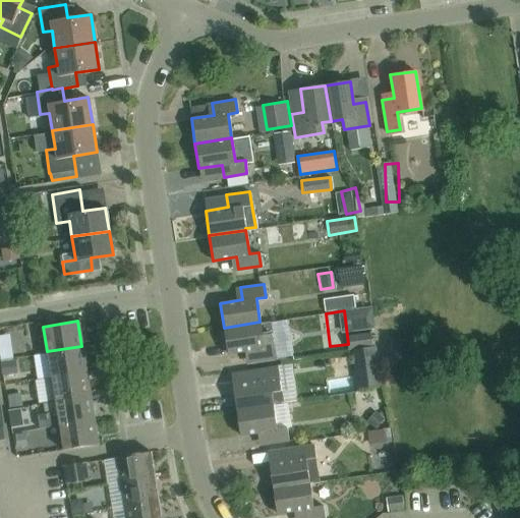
[(260,322),(224,328),(227,352),(250,349),(252,361),(275,357),(271,330),(261,331),(260,322)]
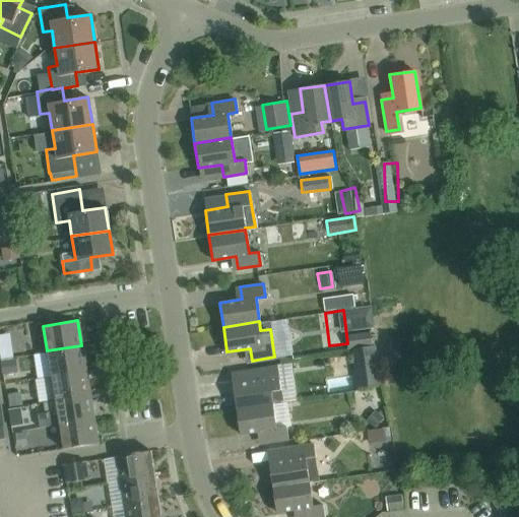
[(378,347),(373,325),(348,331),(354,353),(378,347)]
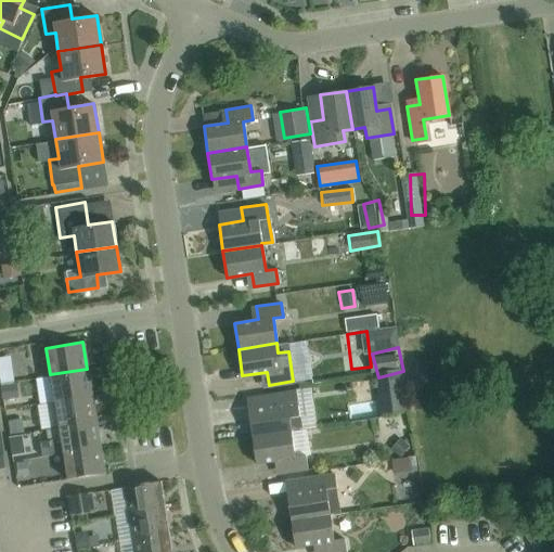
[(53,400),(91,395),(87,369),(50,374),(53,400)]
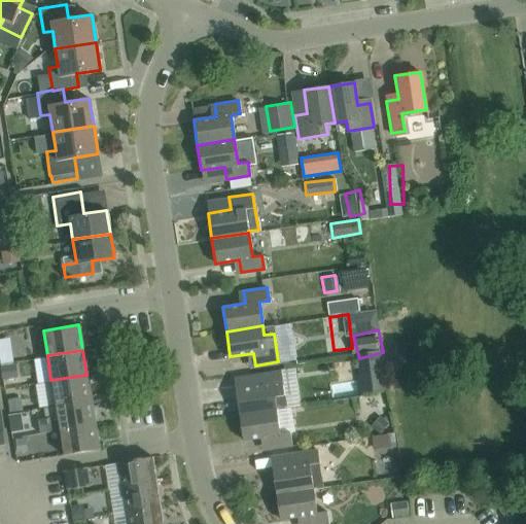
[(359,377),(357,354),(339,355),(340,379),(359,377)]
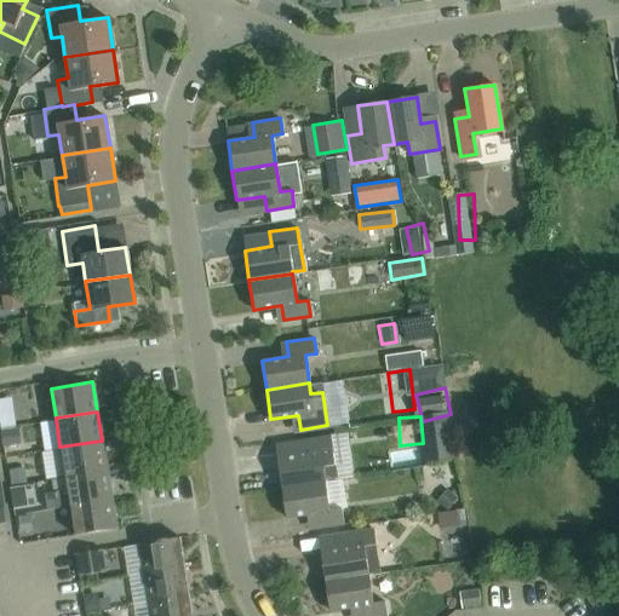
[(394,450),(395,460),(454,458),(452,426),(428,427),(429,448),(394,450)]
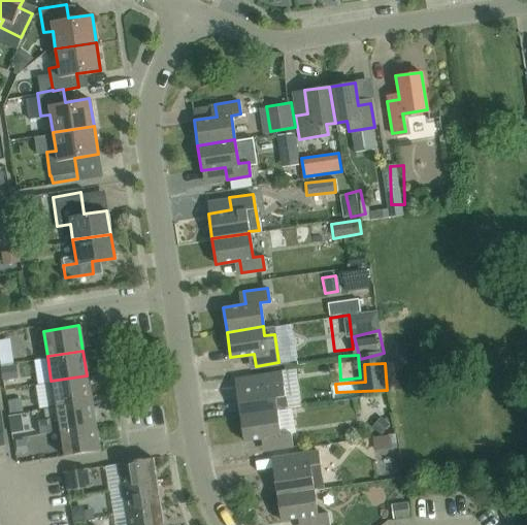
[(17,378),(14,365),(0,367),(0,373),(1,381),(17,378)]
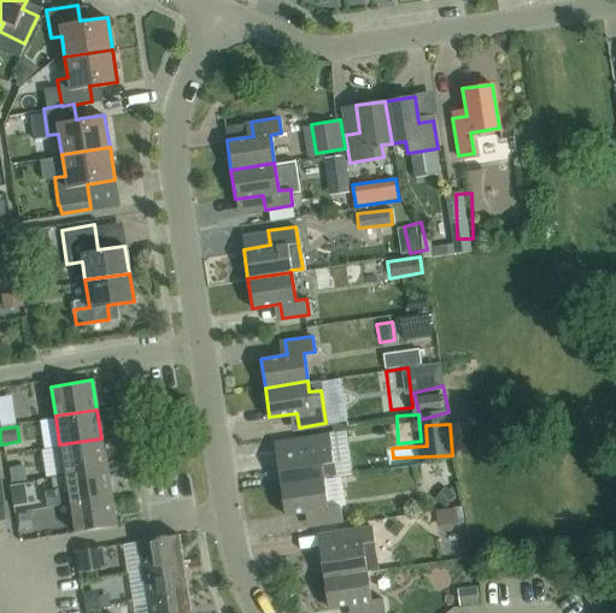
[(275,455),(280,484),(322,478),(322,477),(334,476),(328,432),(300,436),(301,451),(275,455)]
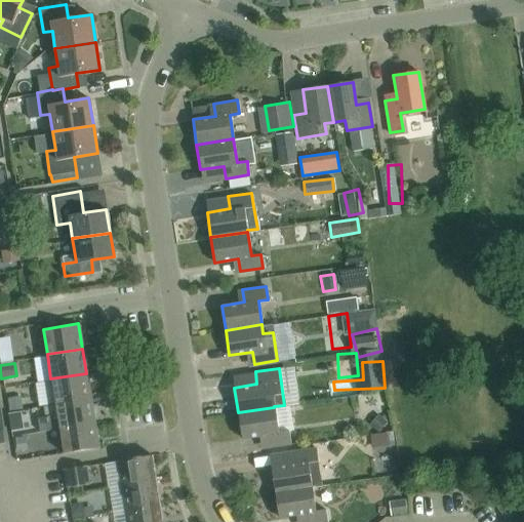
[(90,397),(86,373),(50,378),(54,403),(90,397)]
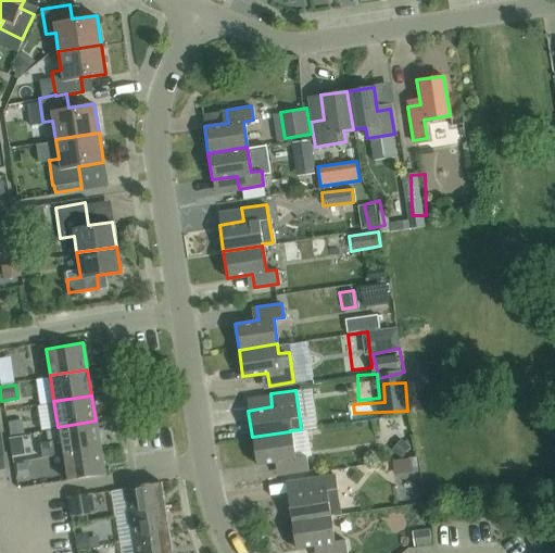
[(24,432),(22,420),(5,423),(8,435),(24,432)]
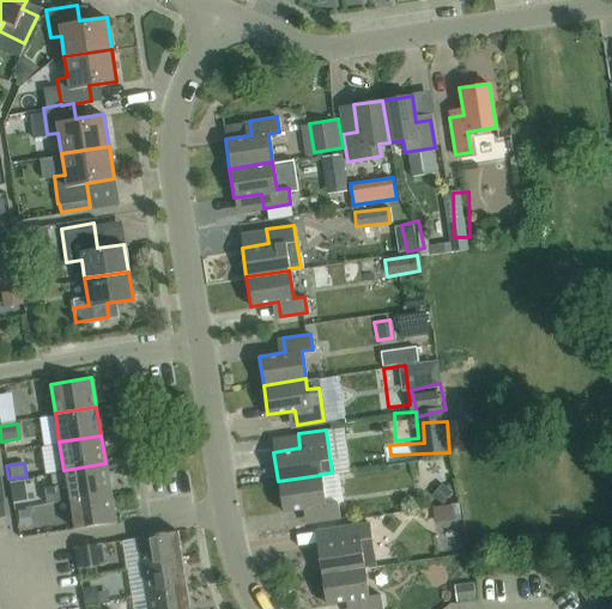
[(68,498),(109,492),(105,463),(64,470),(68,498)]
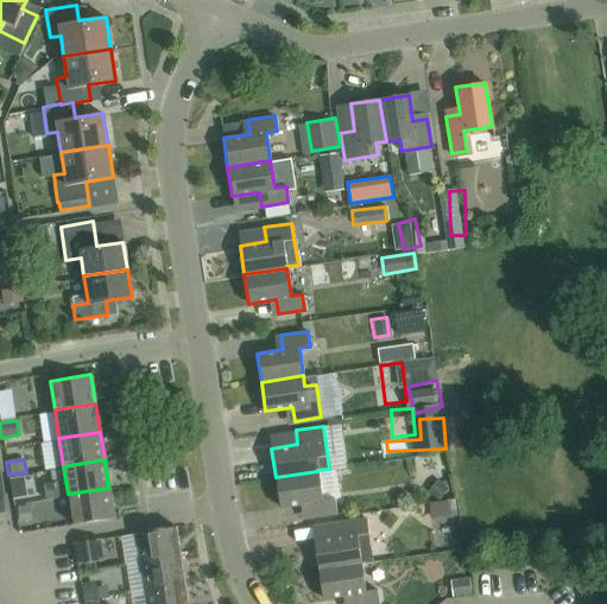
[(322,498),(317,471),(276,477),(279,507),(307,502),(309,516),(336,513),(334,497),(322,498)]
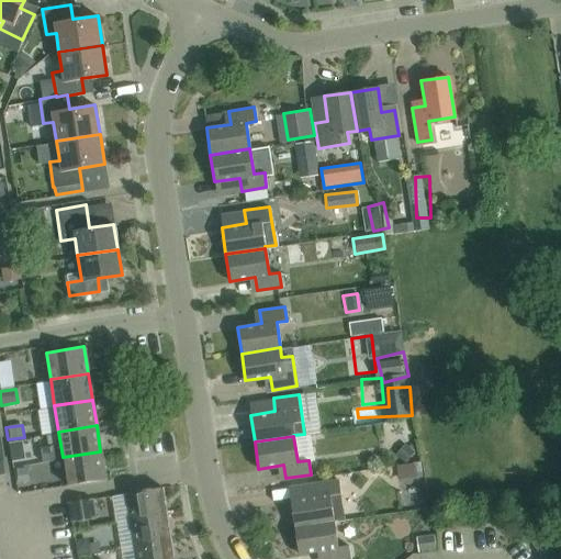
[(412,451),(403,443),(393,454),(402,462),(412,451)]
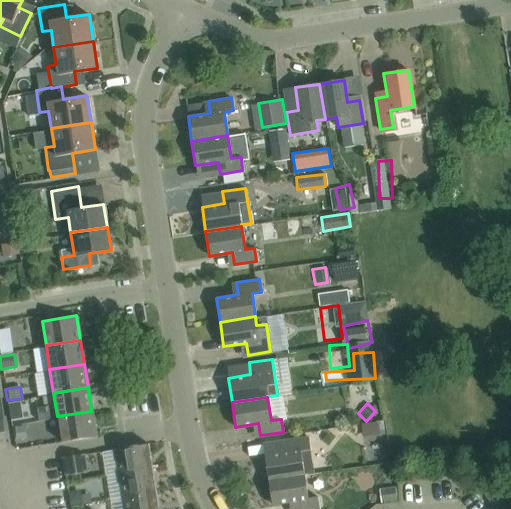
[(91,411),(57,416),(61,441),(95,435),(91,411)]
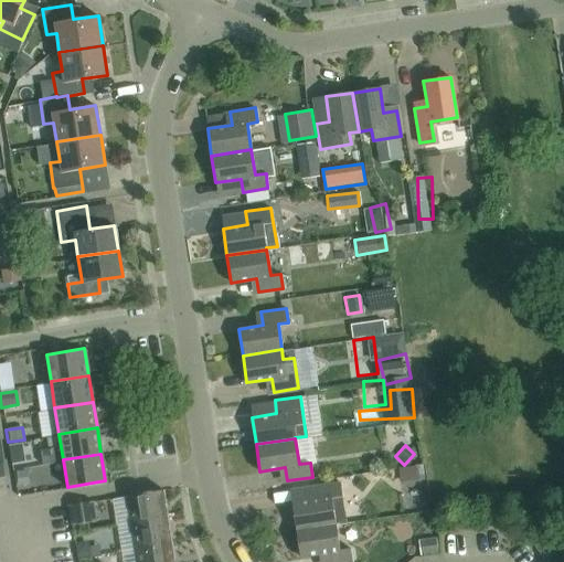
[(425,484),(425,465),(397,465),(397,484),(425,484)]
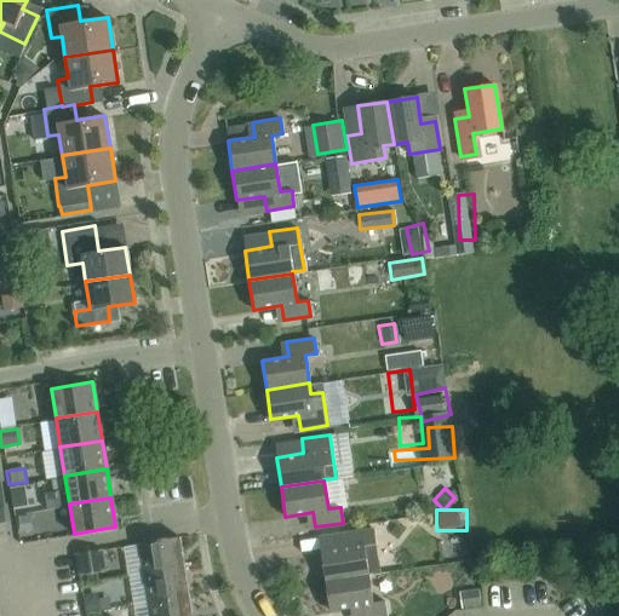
[(29,530),(27,516),(15,517),(17,533),(29,530)]
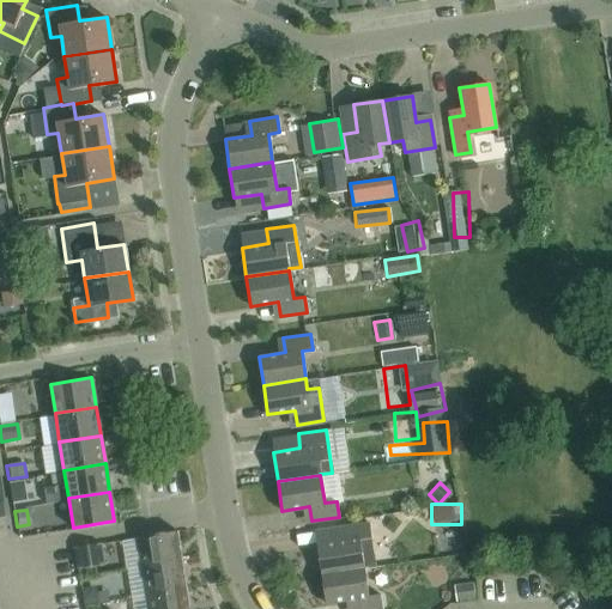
[(316,544),(321,573),(363,567),(375,565),(368,522),(340,525),(343,540),(316,544)]
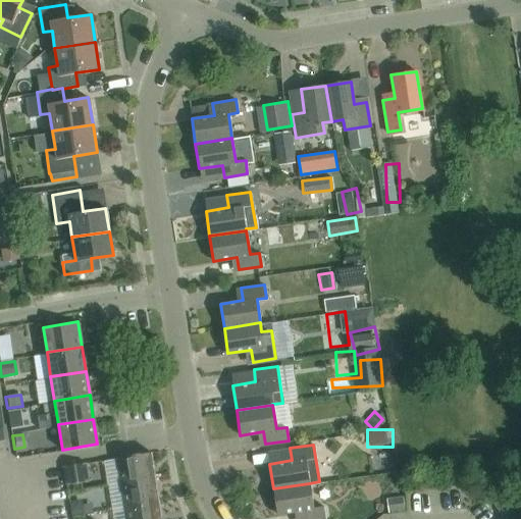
[(119,481),(154,476),(150,451),(115,457),(119,481)]
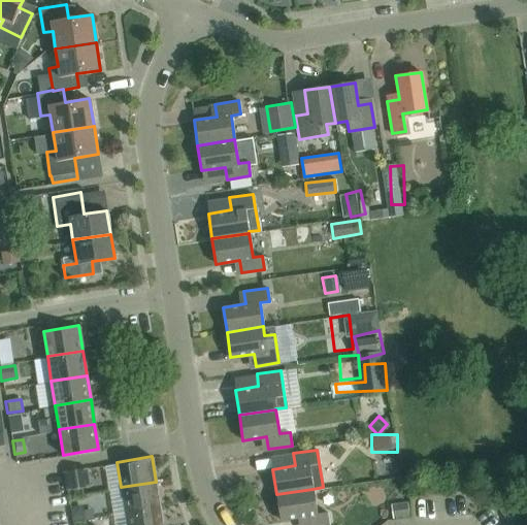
[(89,486),(86,467),(64,471),(67,490),(89,486)]
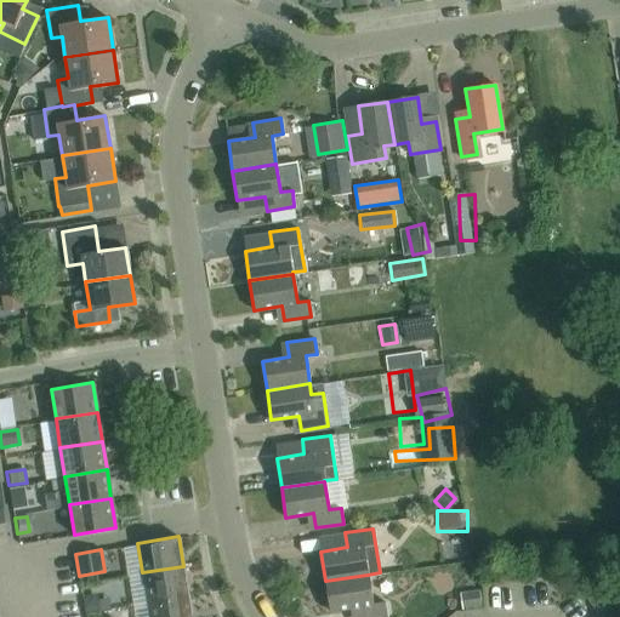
[(142,572),(147,601),(188,595),(183,566),(142,572)]
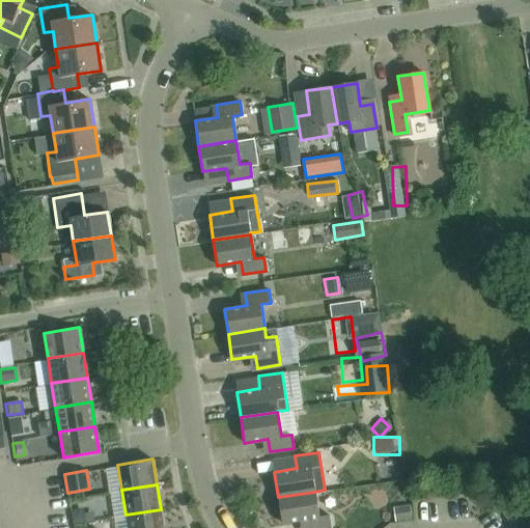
[(314,492),(278,497),(281,523),(305,519),(306,527),(328,527),(331,527),(329,513),(318,516),(314,492)]
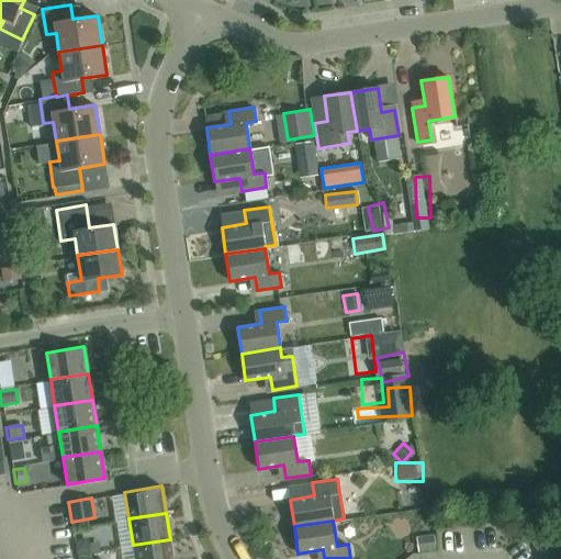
[(434,549),(432,535),(415,537),(416,551),(434,549)]
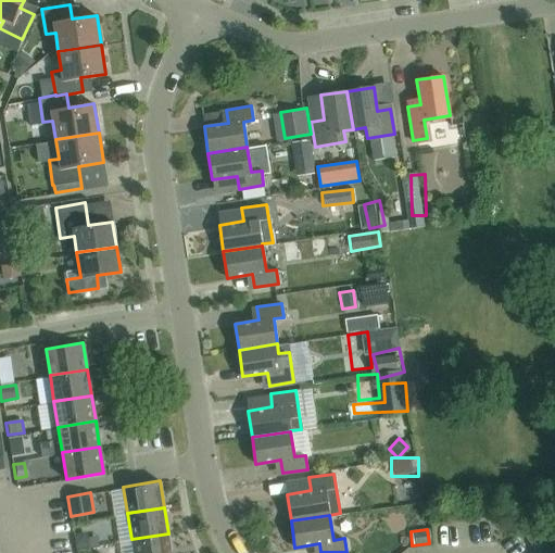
[(88,545),(86,532),(73,535),(75,548),(88,545)]
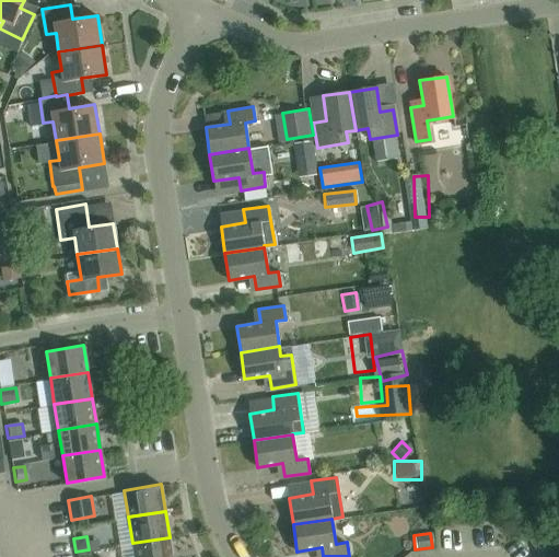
[(172,556),(170,537),(132,543),(134,556),(172,556)]
